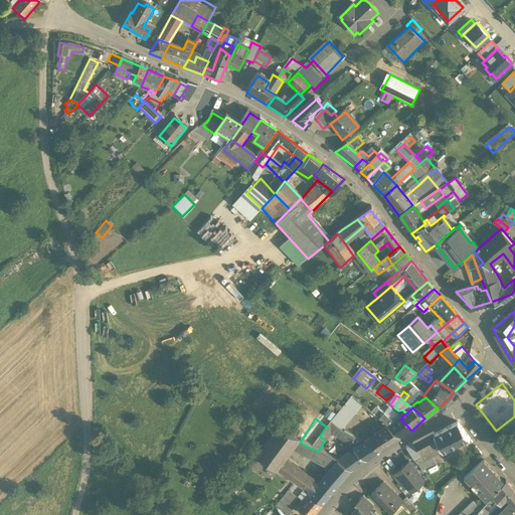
[(387,427),(389,431),(398,423),(408,434),(411,431),(400,418),(387,427)]
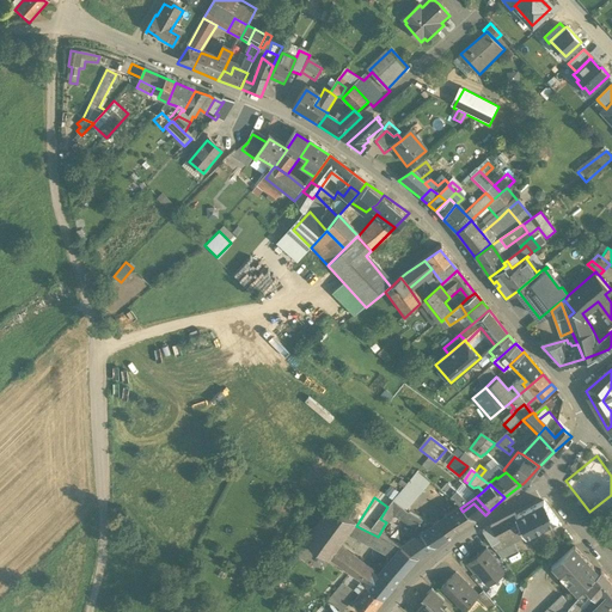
[(485,515),(473,503),(463,512),(477,524),(485,515)]
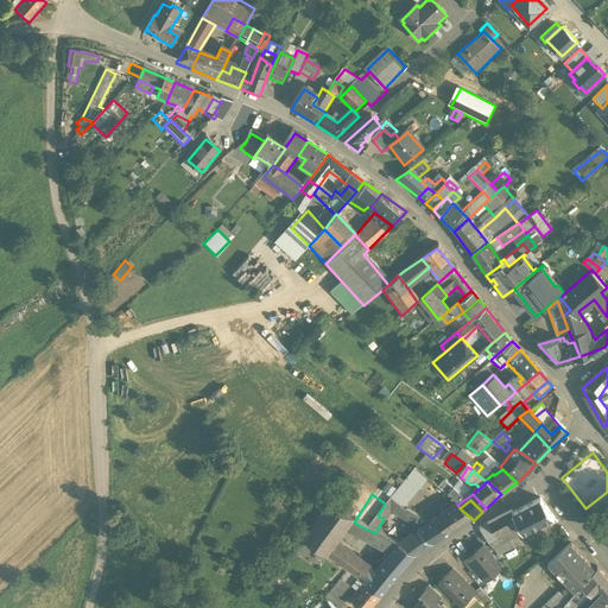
[(416,519),(391,501),(384,511),(409,527),(416,519)]
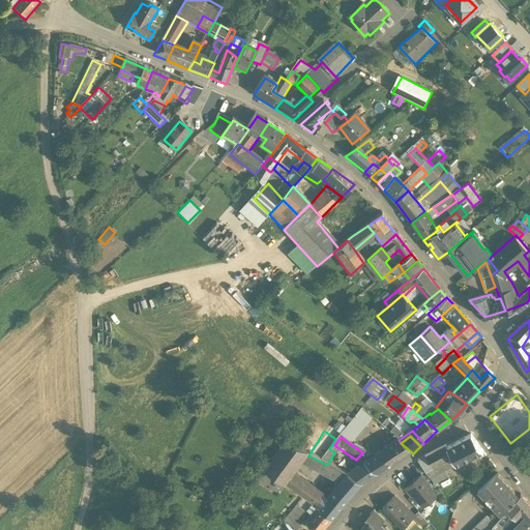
[(473,439),(448,451),(451,460),(457,469),(484,454),(473,439)]
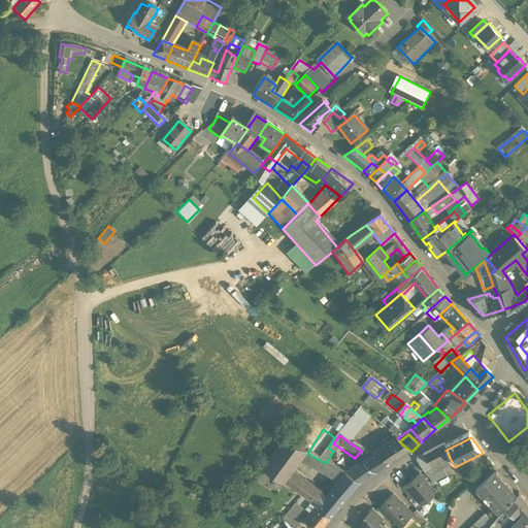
[(377,458),(399,441),(397,438),(381,452),(371,457),(374,460),(377,458)]
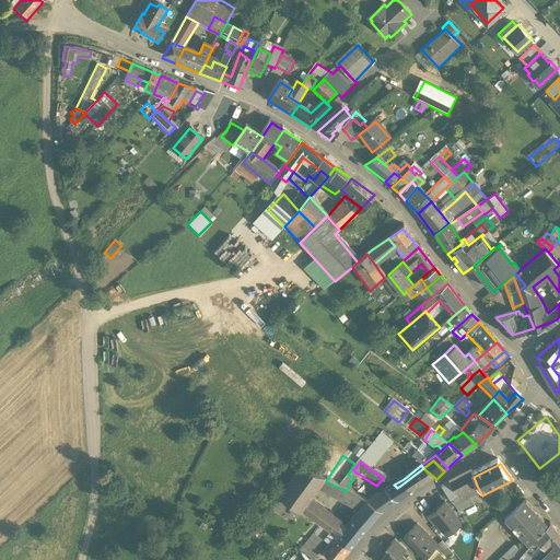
[(366,503),(346,491),(326,481),(302,468),(280,499),(322,529),(334,539),(345,525),(311,501),(319,490),(357,512),(375,523),(383,513),(366,503)]
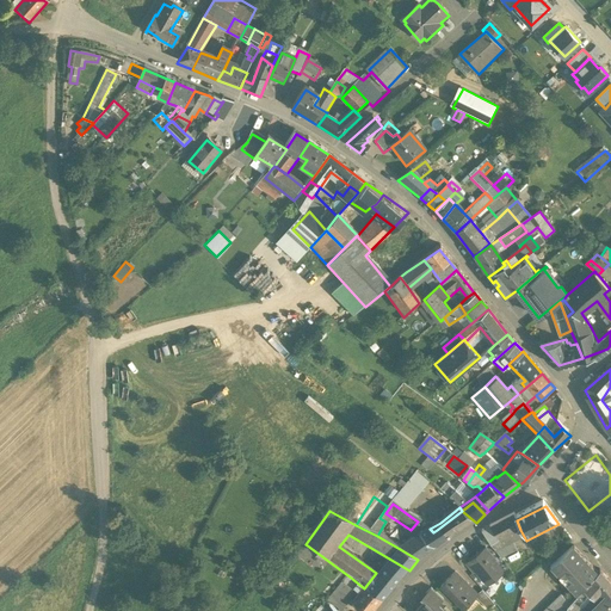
[(462,511),(437,530),(450,539),(476,523),(462,511)]
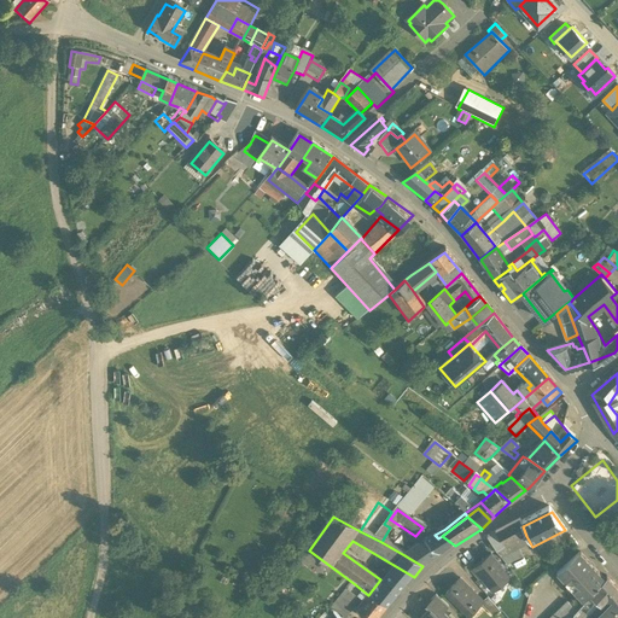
[(522,524),(506,532),(513,543),(526,536),(523,526),(522,524)]
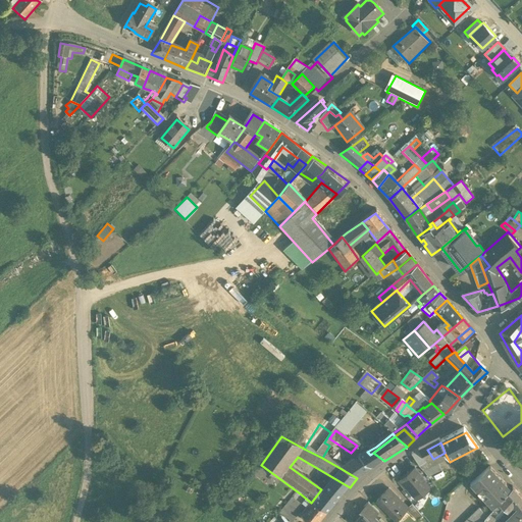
[(367,452),(357,446),(351,453),(358,458),(360,460),(367,452)]
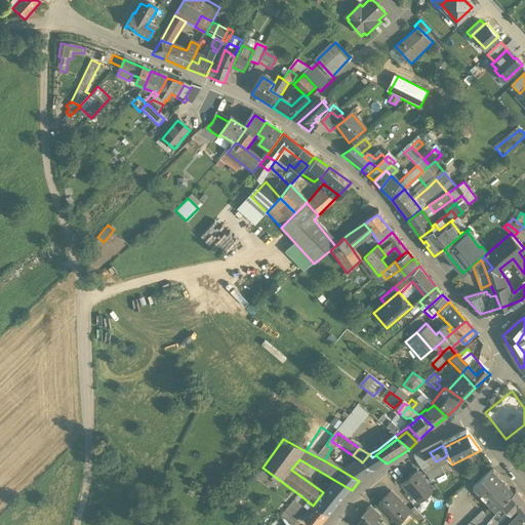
[(436,461),(430,452),(421,456),(430,467),(437,462),(436,461)]
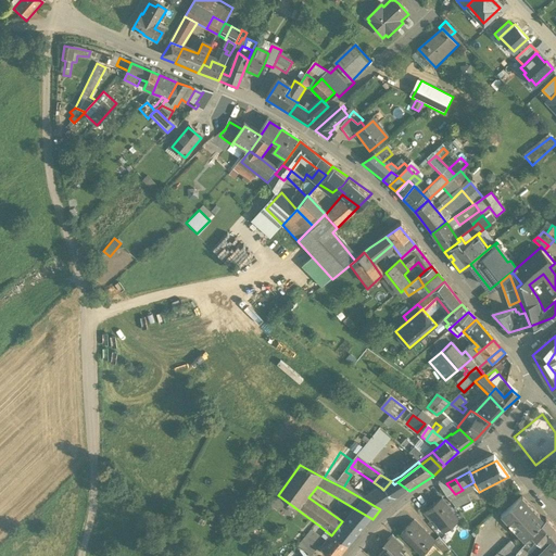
[(409,491),(397,482),(394,484),(391,481),(383,490),(394,501),(409,491)]
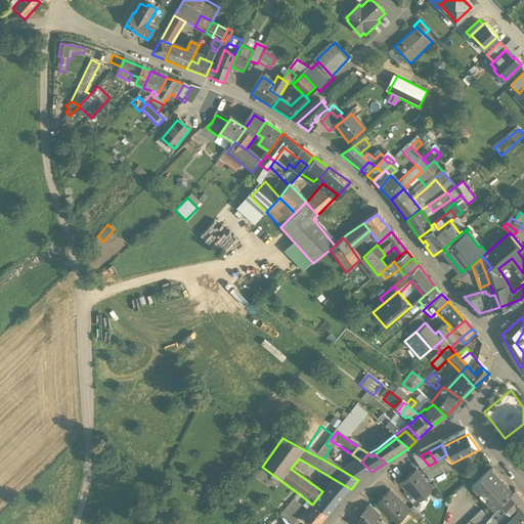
[(436,462),(441,469),(451,464),(446,454),(435,461),(436,462)]
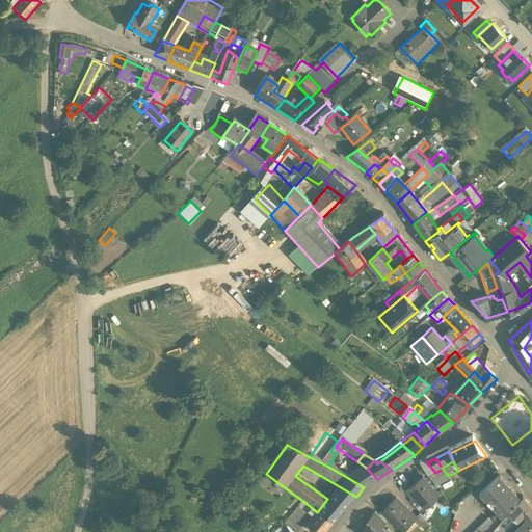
[(427,462),(421,467),(428,477),(435,473),(427,462)]
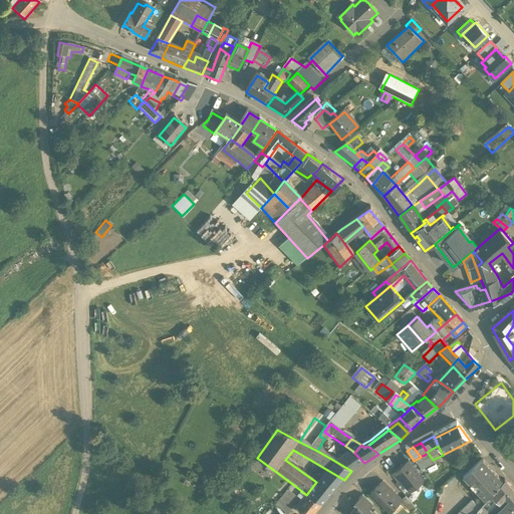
[(354,453),(352,451),(336,462),(351,471),(364,463),(354,453)]
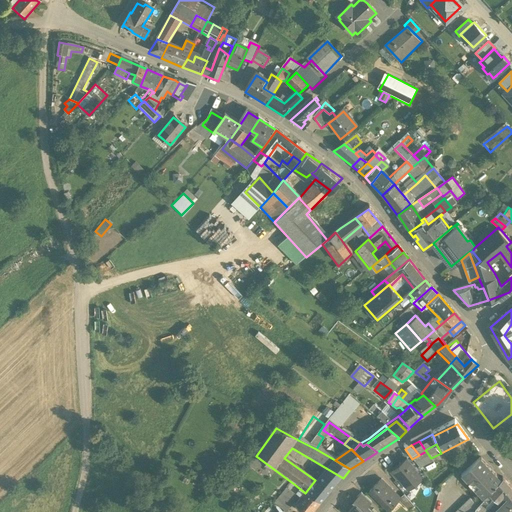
[(419,455),(412,459),(417,465),(431,458),(426,451),(419,455)]
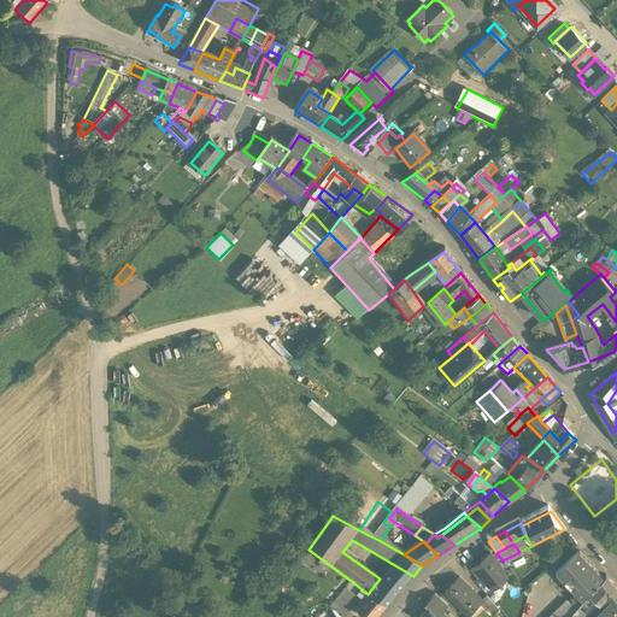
[(522,558),(522,557),(519,552),(503,560),(506,566),(522,558)]
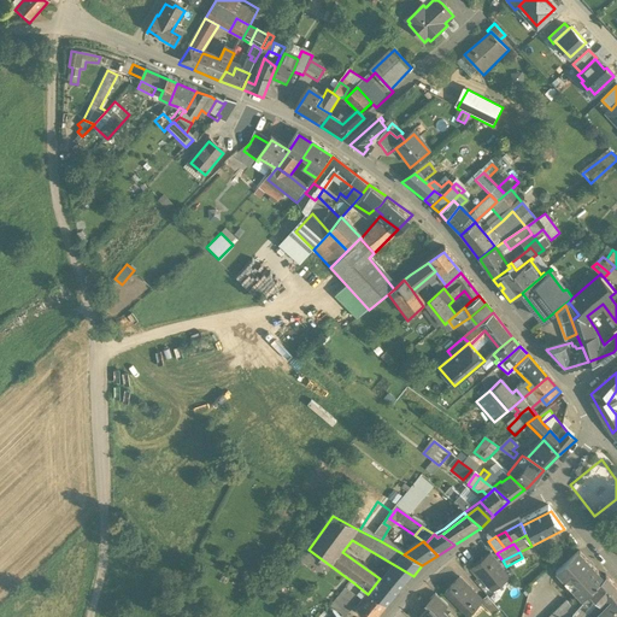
[(605,582),(581,556),(557,576),(582,603),(592,593),(597,589),(597,591),(605,582)]
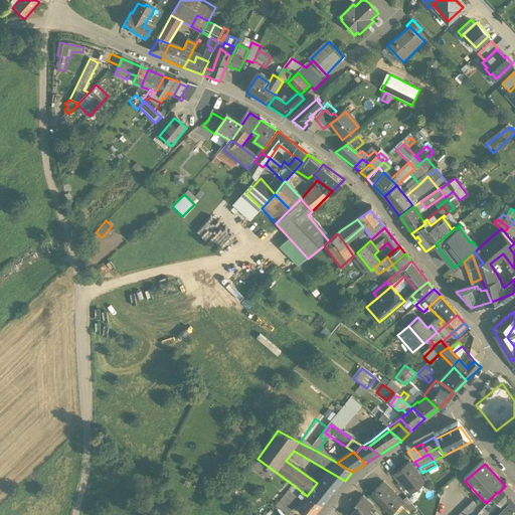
[(409,466),(394,478),(400,485),(402,484),(411,495),(412,495),(424,485),(417,476),(417,475),(409,466)]
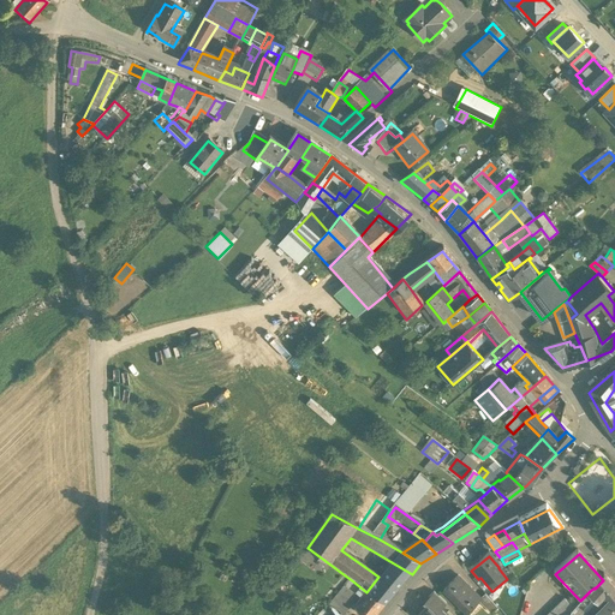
[(378,577),(366,592),(386,605),(412,574),(392,562),(378,577)]
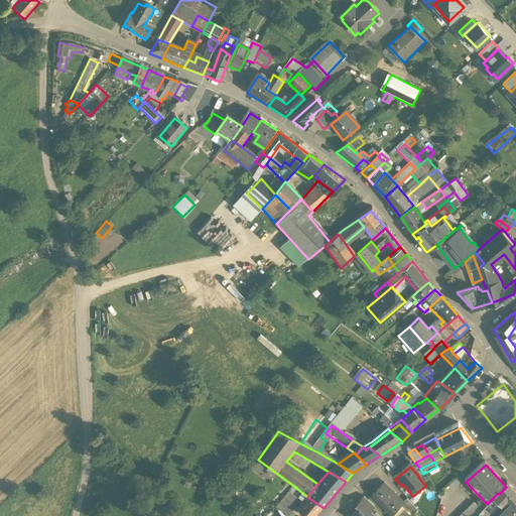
[(515,502),(515,494),(508,485),(500,494),(501,495),(494,501),(501,508),(507,502),(511,506),(515,502)]
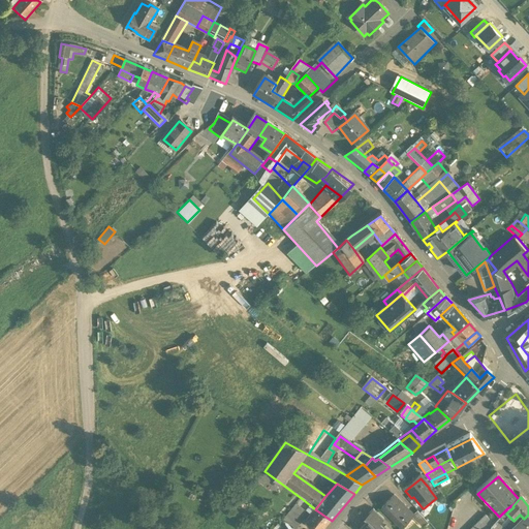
[(414,519),(395,499),(382,511),(399,528),(405,523),(407,525),(414,519)]
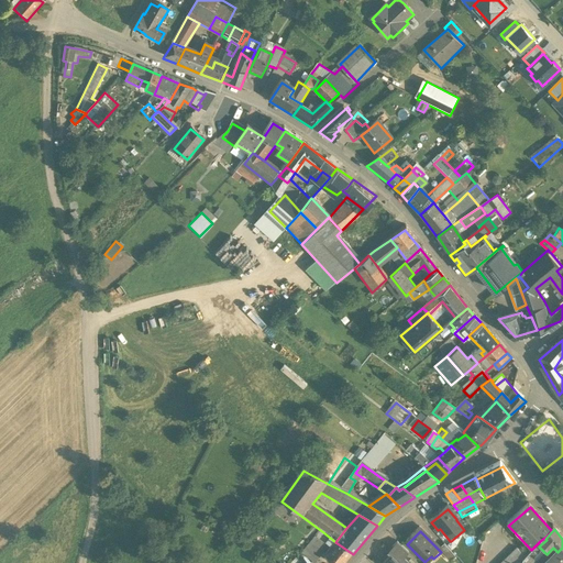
[(318,539),(330,549),(335,542),(323,532),(318,539)]
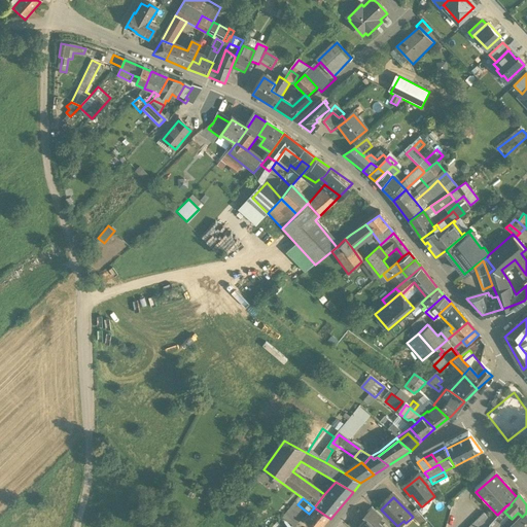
[(309,514),(297,504),(284,521),(291,526),(296,526),(302,522),(309,514)]
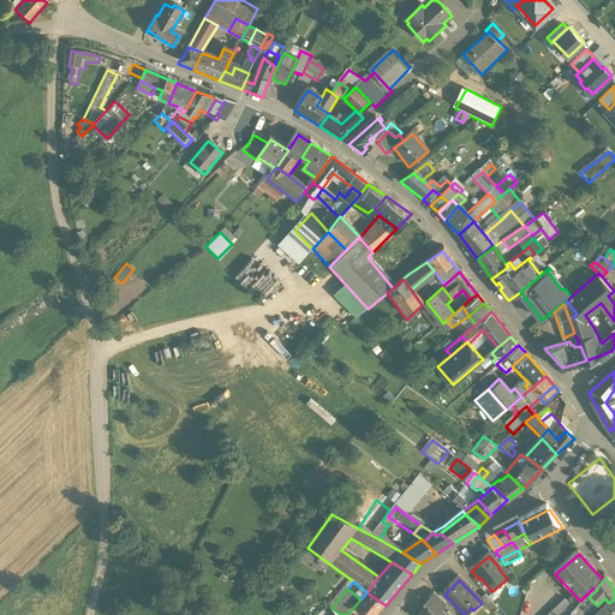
[(493,591),(491,591),(485,597),(488,601),(497,610),(505,604),(493,591)]
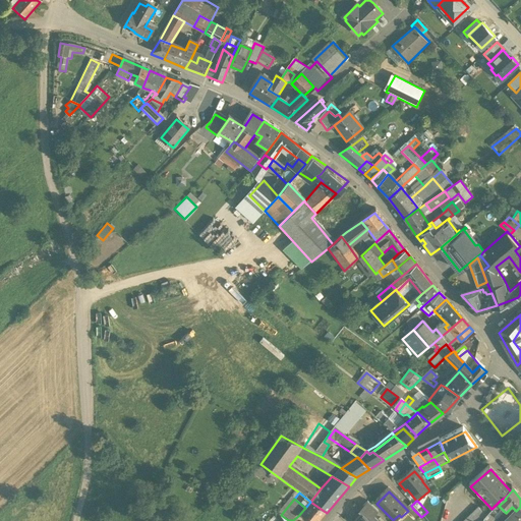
[(305,508),(298,516),(304,520),(319,520),(327,513),(310,502),(305,508)]
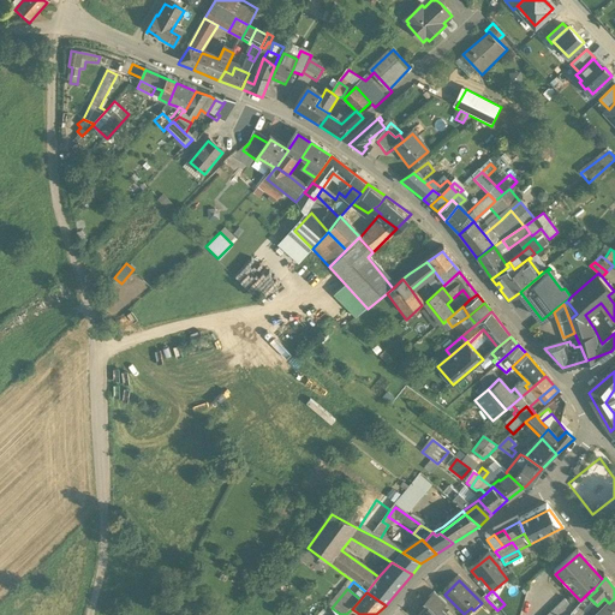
[(447,608),(434,596),(429,602),(434,607),(435,607),(442,613),(447,608)]
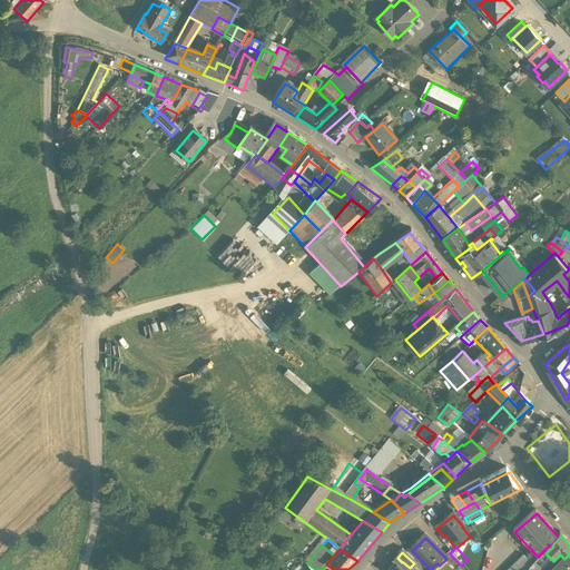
[(452,557),(446,561),(454,569),(457,569),(461,566),(452,557)]
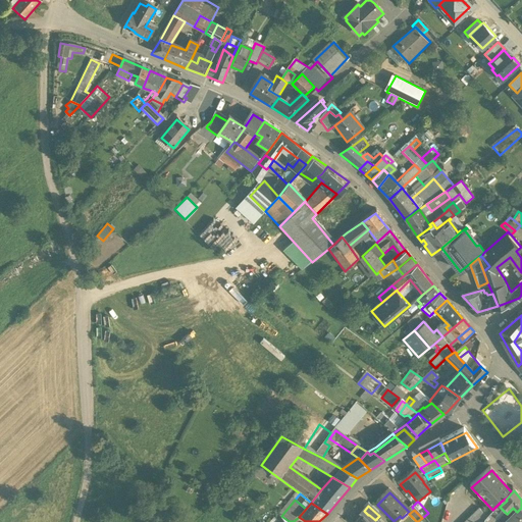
[(484,521),(486,520),(488,519),(479,510),(466,521),(484,521)]
